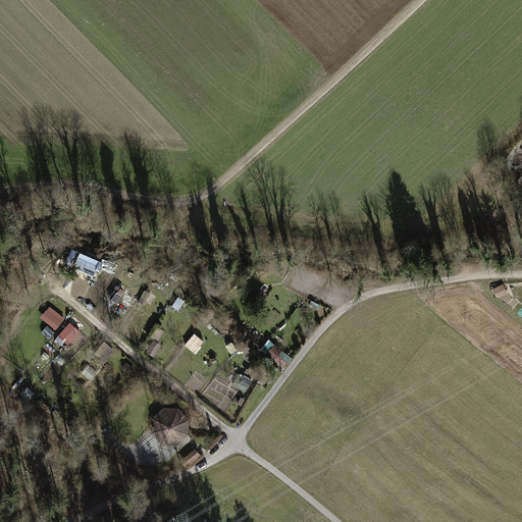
[(67,344),(82,331),(73,321),(59,332),(67,344)]
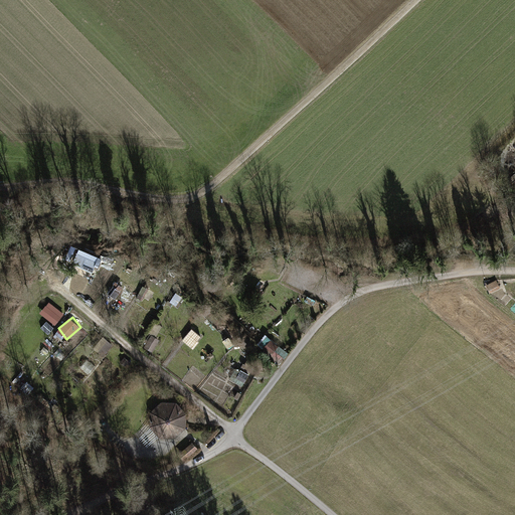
[(196,347),(203,333),(191,328),(184,342),(196,347)]
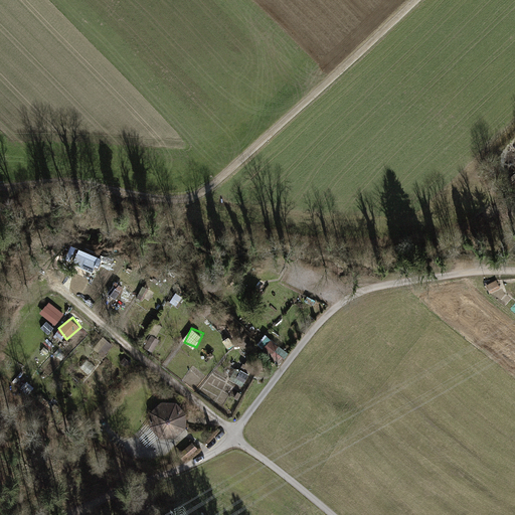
[(145,345),(154,350),(161,338),(152,333),(145,345)]
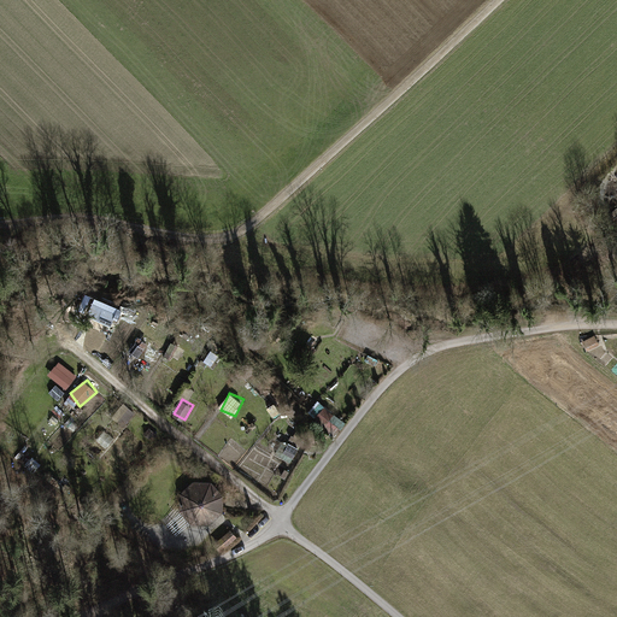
[(327,425),(335,412),(319,401),(310,413),(327,425)]
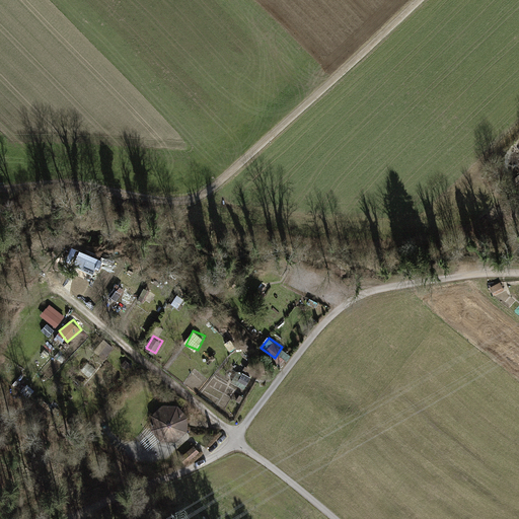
[(98,350),(107,356),(116,346),(105,339),(98,350)]
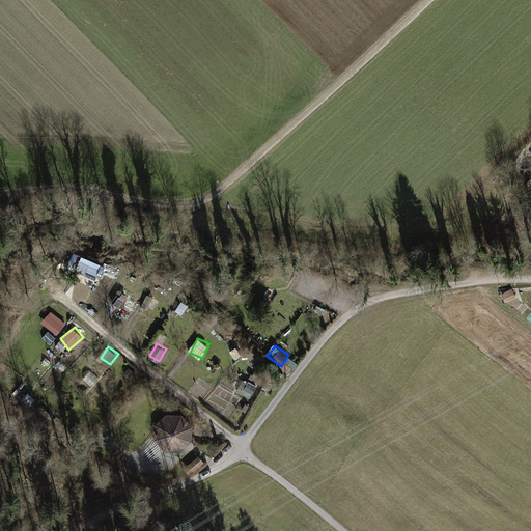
[(251,397),(257,385),(249,381),(242,392),(251,397)]
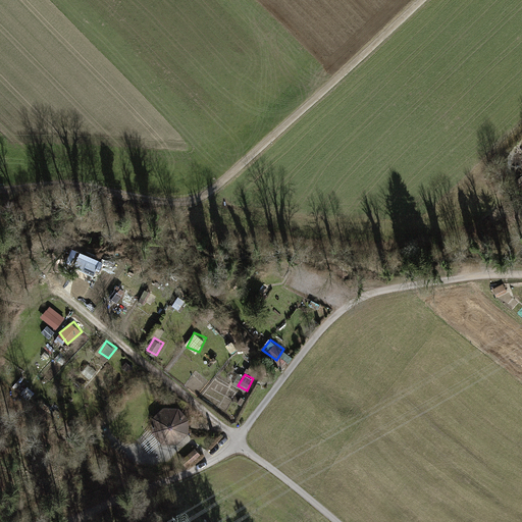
[(163,407),(153,418),(153,433),(163,444),(178,442),(189,431),(189,417),(178,407),(163,407)]
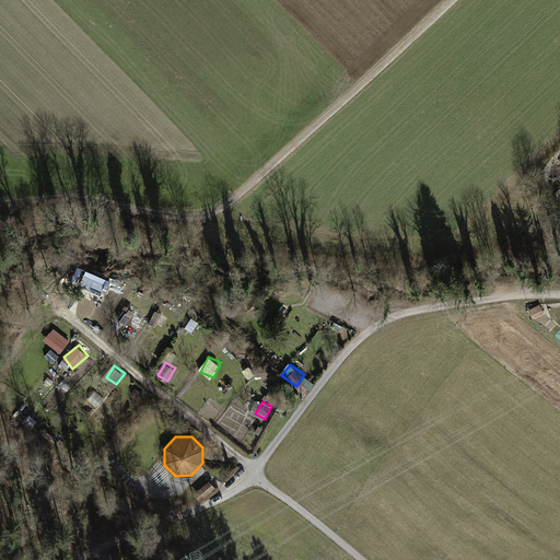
[(195,496),(200,501),(214,488),(209,482),(195,496)]
